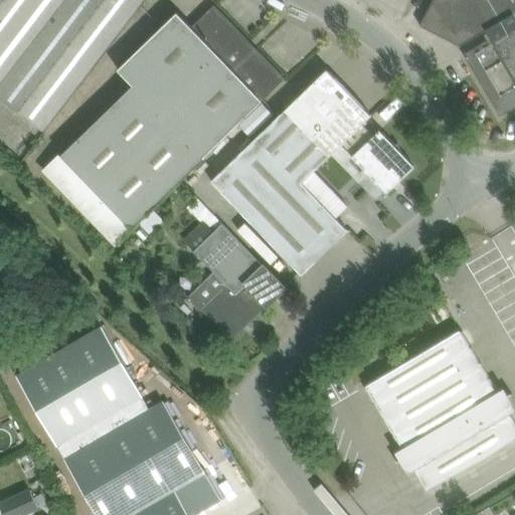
[(44,0),(0,58),(0,97),(45,132),(146,0),(44,0)]
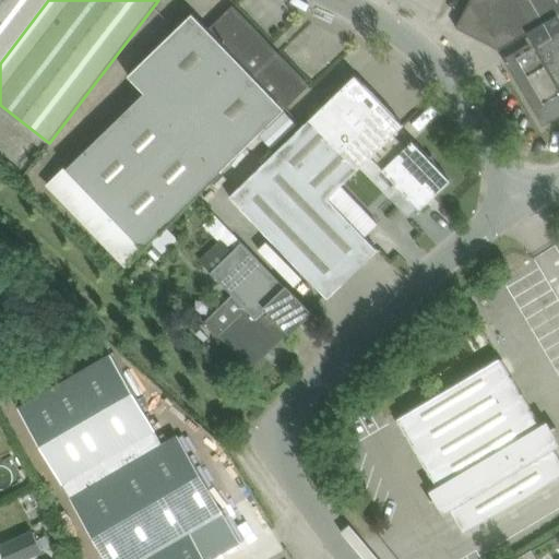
[(0,0),(0,63),(48,0),(0,0)]
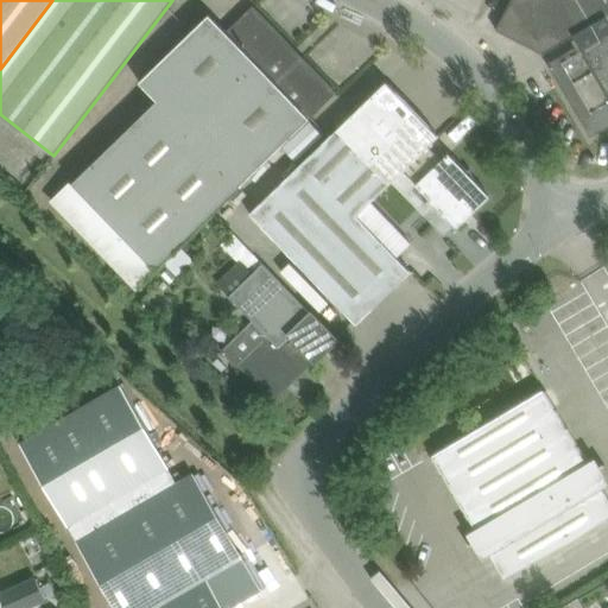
[(543,54),(574,36),(580,45),(607,29),(607,0),(512,0),(496,30),(543,54)]
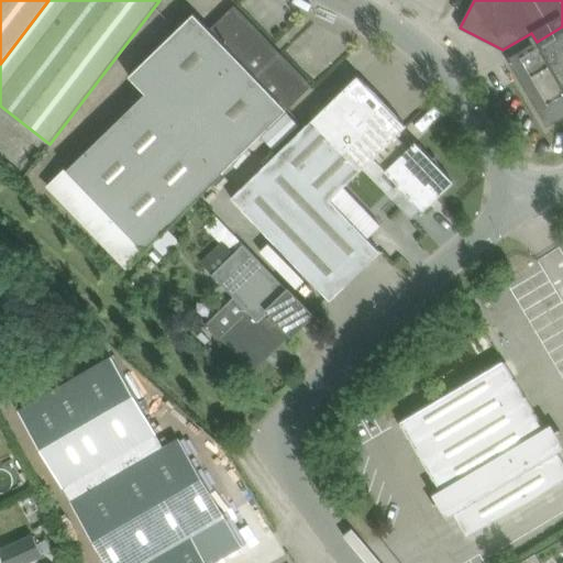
[(67,169),(144,249),(312,86),(234,6),(209,30),(195,14),(178,30),(130,77),(146,94),(67,169)]
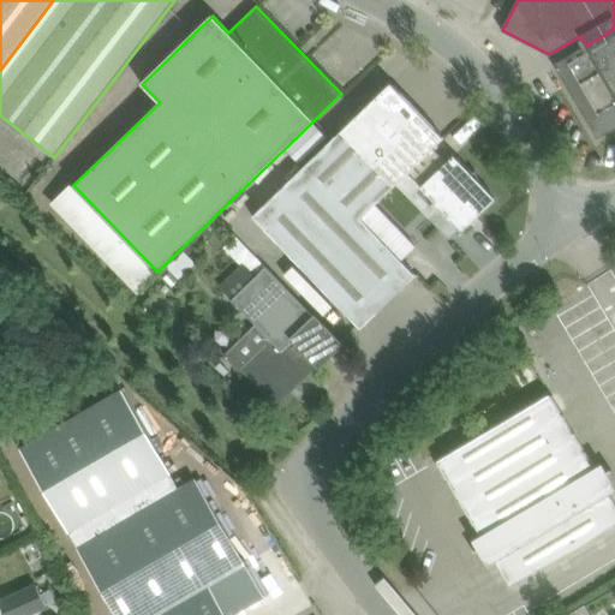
[(614,29),(586,46),(554,65),(598,139),(614,129),(614,29)]
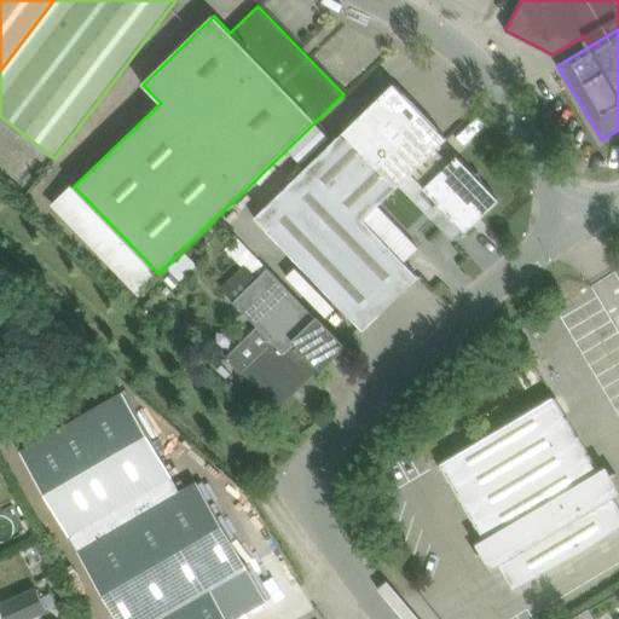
[(394,84),(311,165),(364,220),(411,174),(424,187),(450,163),(437,150),(447,139),(394,84)]
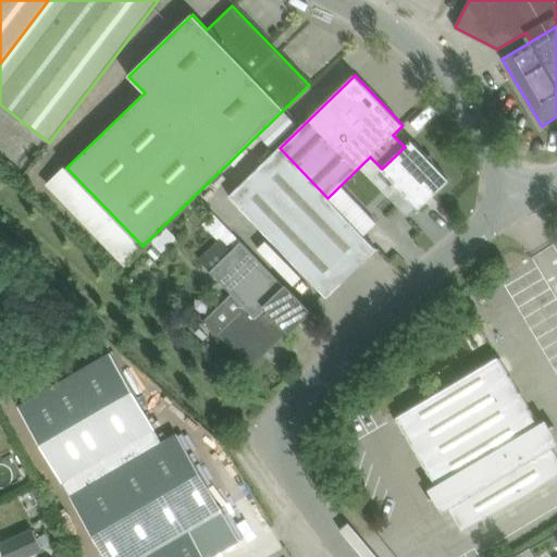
[(411,141),(405,147),(382,169),(382,170),(399,187),(388,197),(408,218),(418,207),(420,209),(449,181),(411,141)]
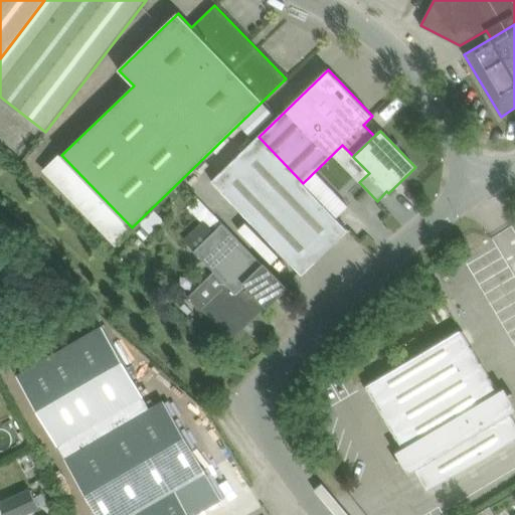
[(348,230),(303,183),(259,137),(211,181),(303,276),(348,230)]
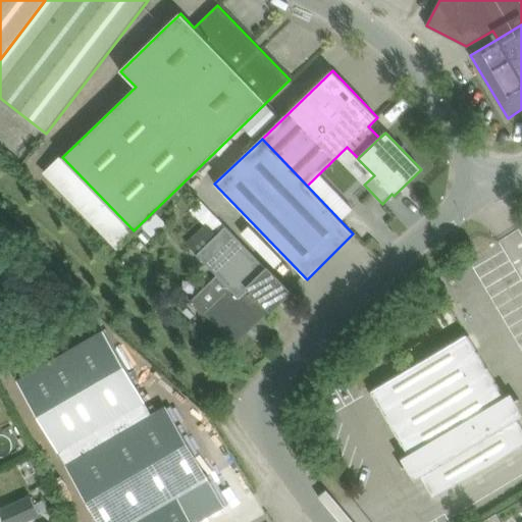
[(189,244),(198,254),(197,255),(217,275),(191,301),(203,314),(204,313),(236,345),(272,310),(292,292),(268,268),(267,269),(254,255),(226,226),(225,227),(200,201),(191,210),(216,237),(215,238),(205,227),(189,244)]
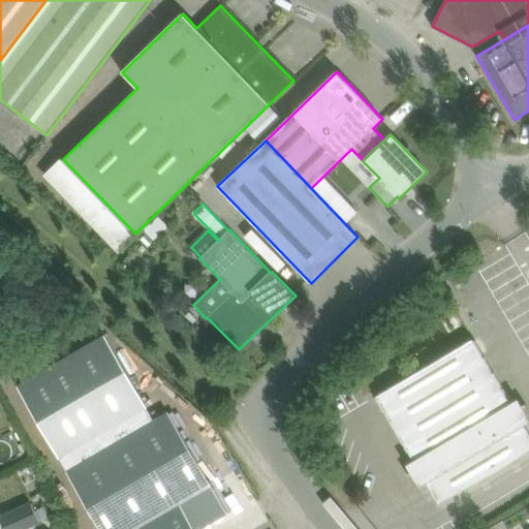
[(105,333),(17,383),(67,472),(100,528),(197,528),(227,512),(212,486),(192,453),(169,413),(156,421),(105,333)]
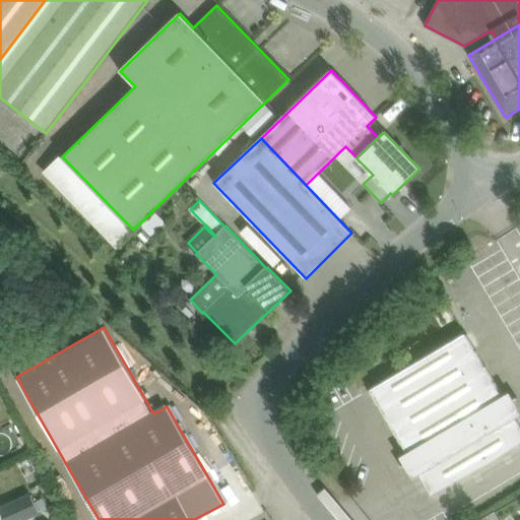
[(465,333),(370,390),(406,451),(400,455),(404,463),(400,465),(401,467),(405,465),(412,477),(419,473),(433,496),(519,443),(519,425),(515,416),(519,412),(519,406),(515,399),(519,397),(519,395),(515,398),(510,390),(502,395),(465,333)]
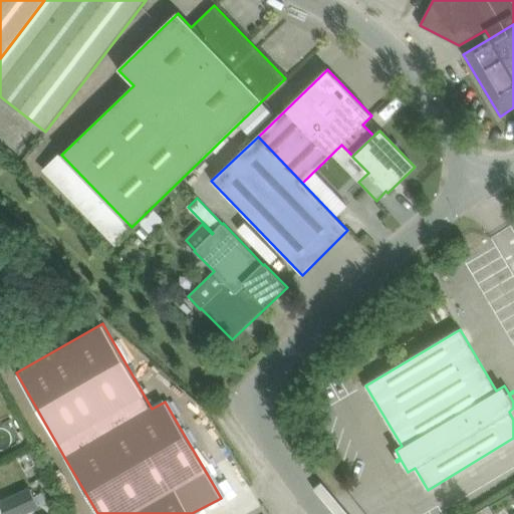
[(29,489),(0,502),(0,513),(21,513),(37,507),(33,497),(29,489)]
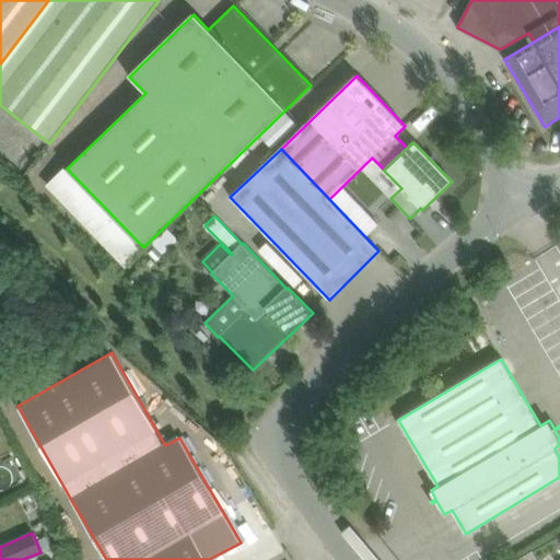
[(46,537),(36,541),(41,552),(51,547),(46,537)]
